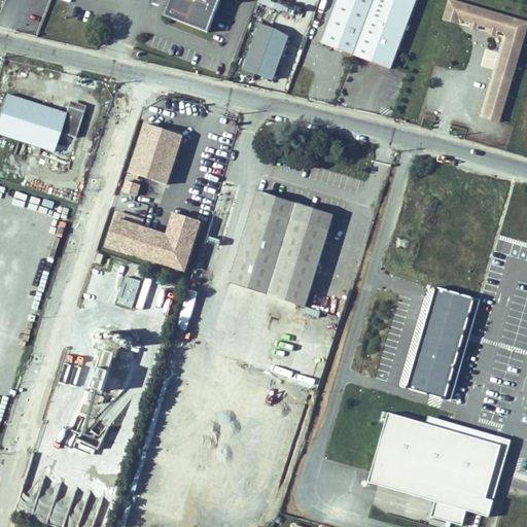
[(167,0),(162,14),(205,32),(217,0),(167,0)]
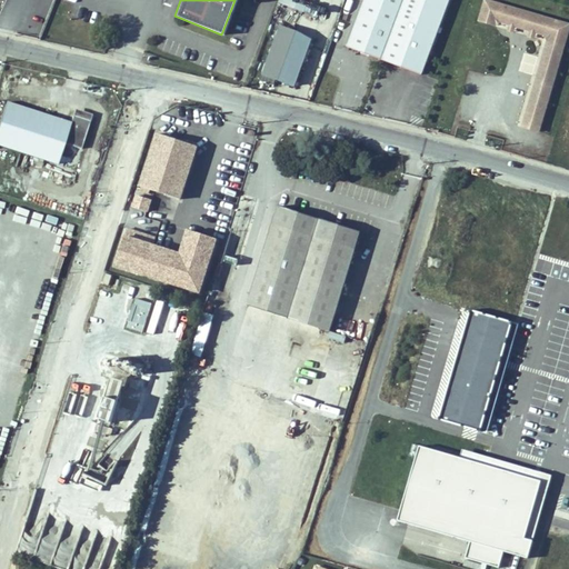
[(307,7),(289,0),(279,0),(279,2),(305,11),(307,7)]
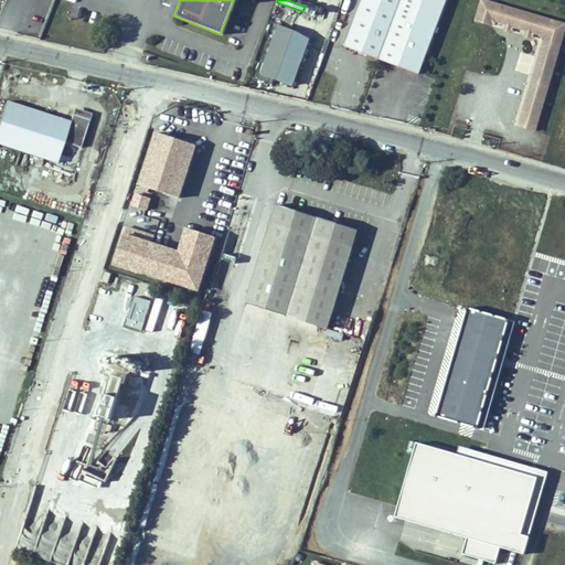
[(418,74),(446,0),(362,0),(344,46),(418,74)]
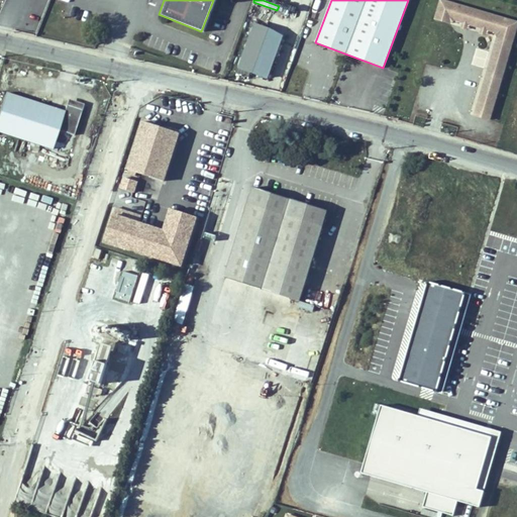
[(516,25),(516,22),(441,0),(435,19),(450,23),(451,19),(455,20),(463,22),(469,24),(483,28),(487,29),(495,32),(499,33),(498,37),(475,115),(490,120),(516,25)]
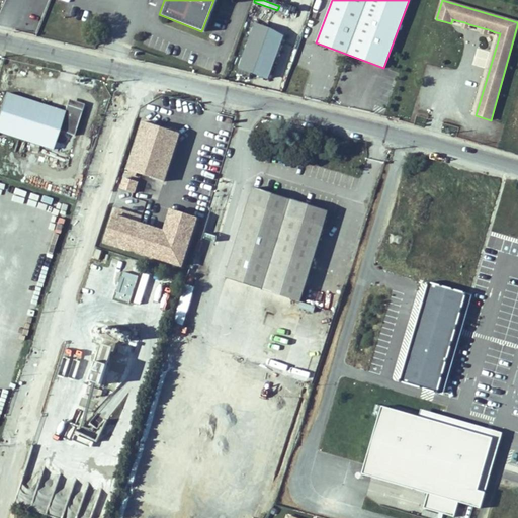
[(268,78),(282,40),(279,36),(254,27),(240,68),(268,78)]
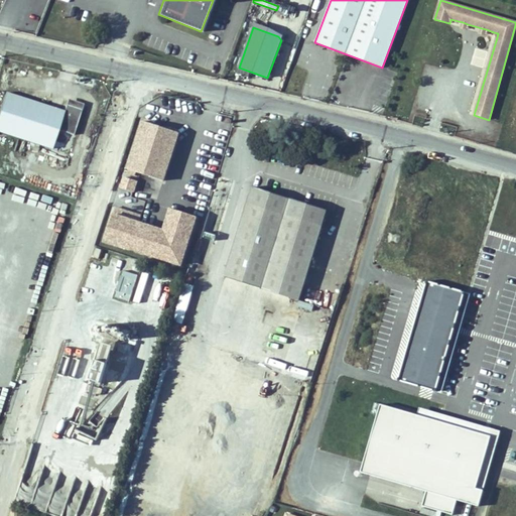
[(68,109),(9,90),(0,117),(0,127),(55,146),(61,128),(77,133),(86,107),(71,102),(68,109)]
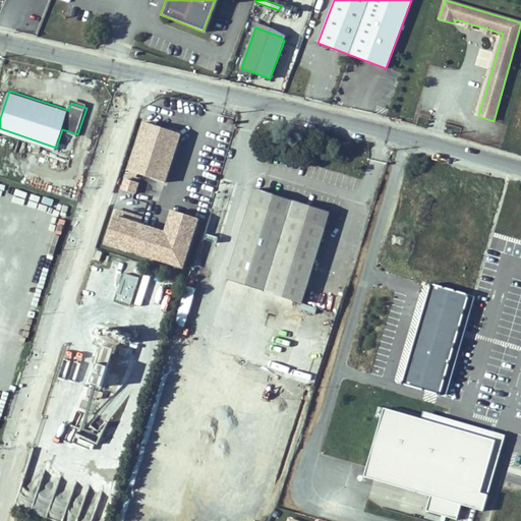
[(71,103),(87,108),(89,103),(73,98),(71,103)]
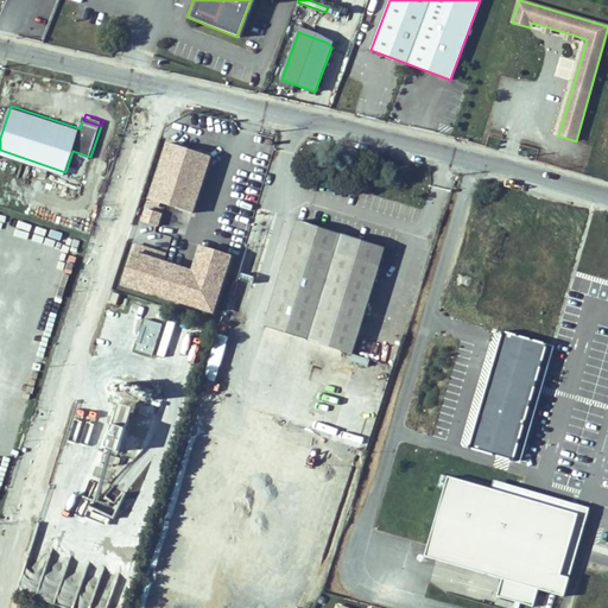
[(211,157),(169,143),(150,200),(192,213),(211,157)]
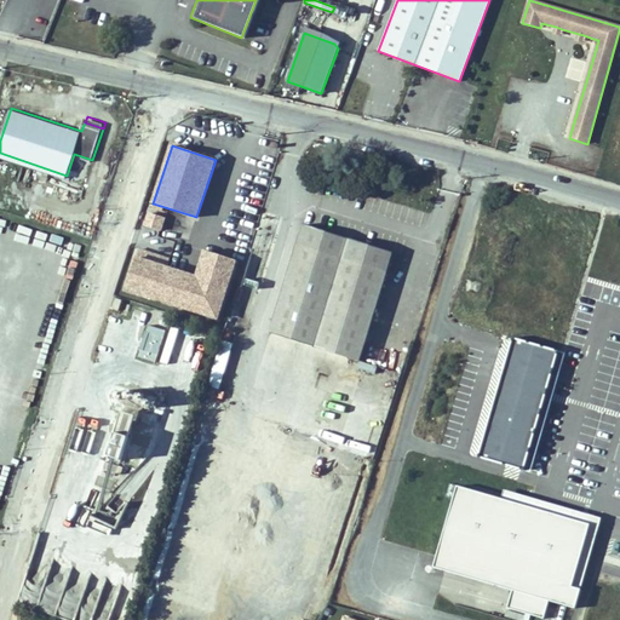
[(164,218),(150,213),(145,227),(160,230),(164,218)]
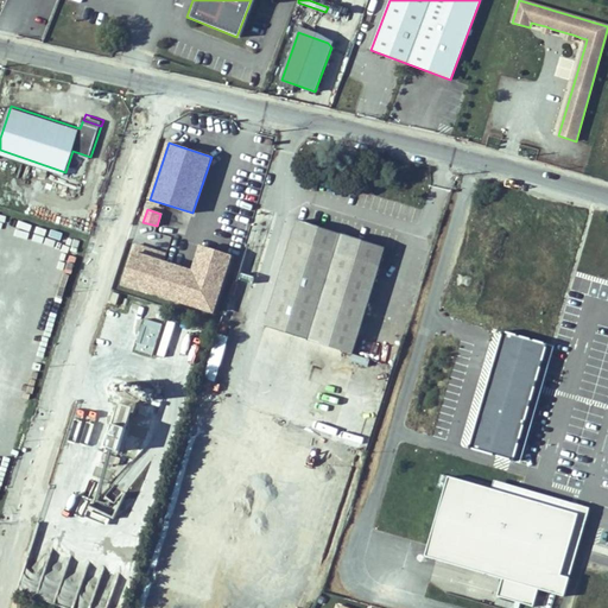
[(387,246),(298,217),(266,322),(355,352),(387,246)]
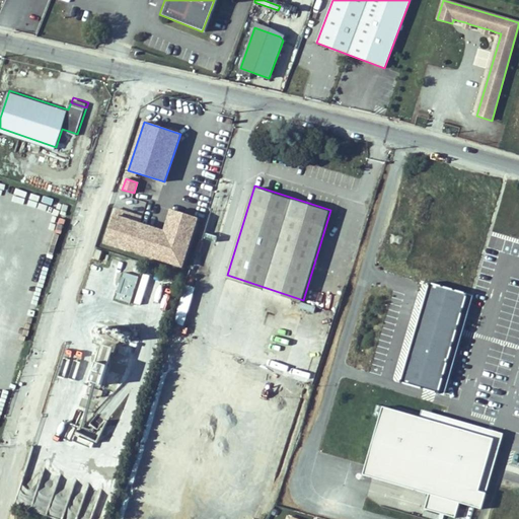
[(109,215),(100,244),(183,270),(199,219),(168,209),(161,231),(109,215)]
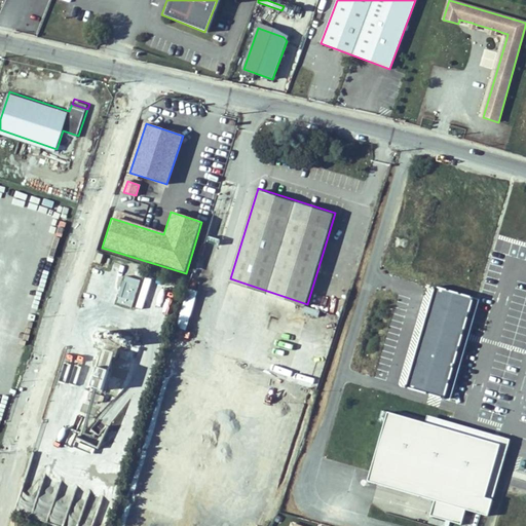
[(202,271),(192,268),(176,323),(185,326),(202,271)]
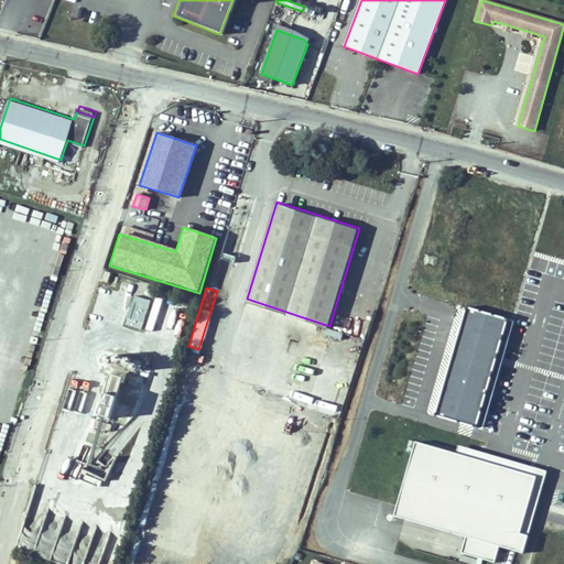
[(151,301),(134,296),(126,324),(141,329),(151,301)]
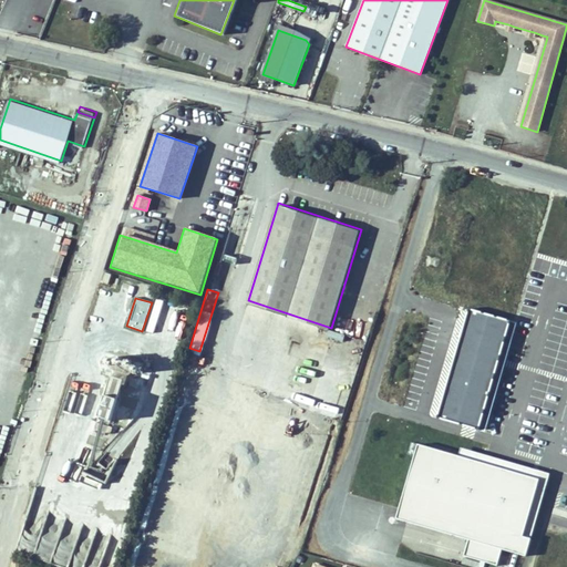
[(466,309),(435,413),(485,429),(513,321),(466,309)]
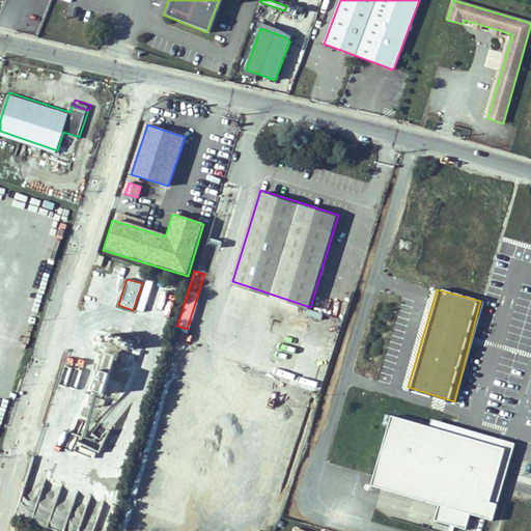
[(487,332),(491,323),(483,319),(479,330),(487,332)]
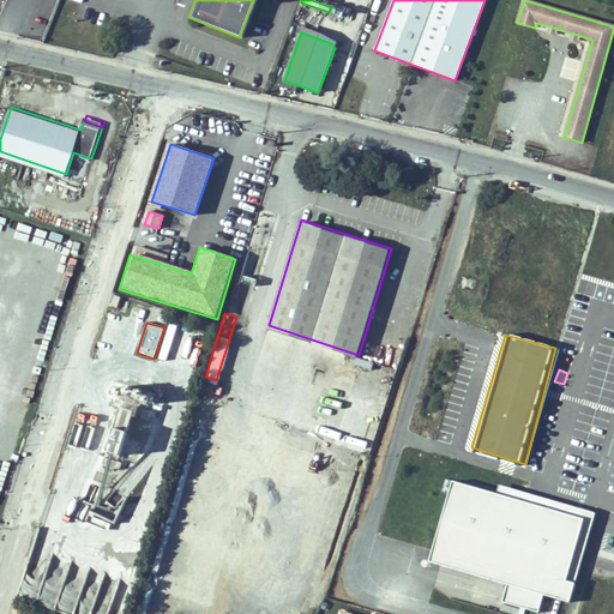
[(106,457),(119,459),(130,413),(116,410),(106,457)]
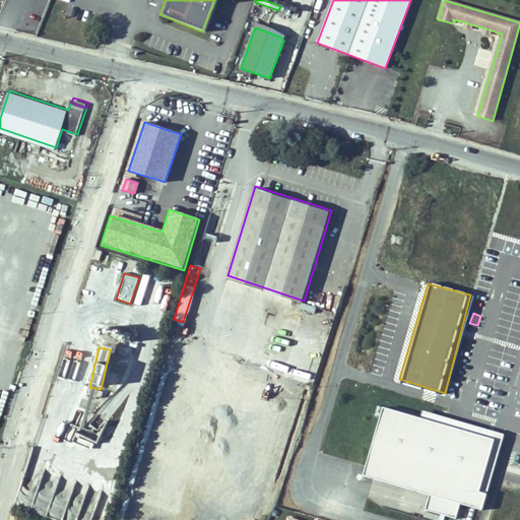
[(420,418),(384,408),(364,475),(432,496),(428,510),(457,519),(461,504),(483,510),(498,463),(506,436),(446,417),(424,411),(420,418)]
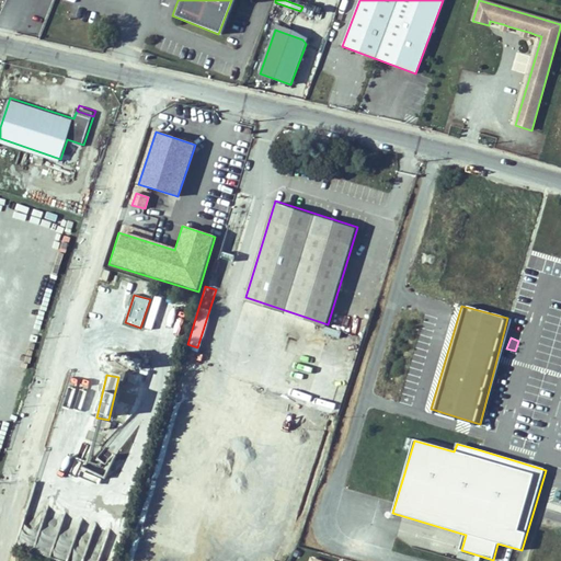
[(458,546),(460,538),(438,533),(436,541),(458,546)]
